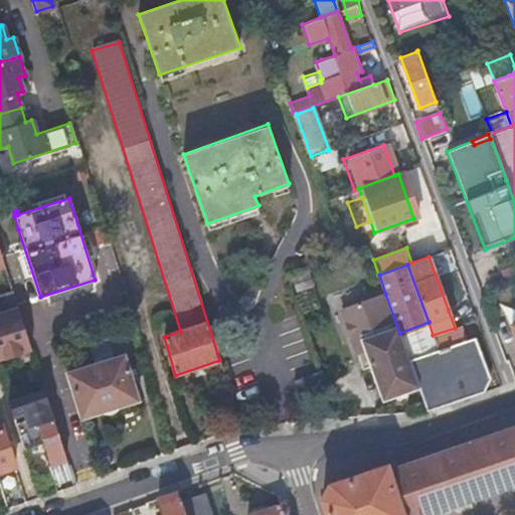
[(383,399),(419,387),(409,359),(399,333),(385,294),(342,309),(363,368),(371,365),(383,399)]
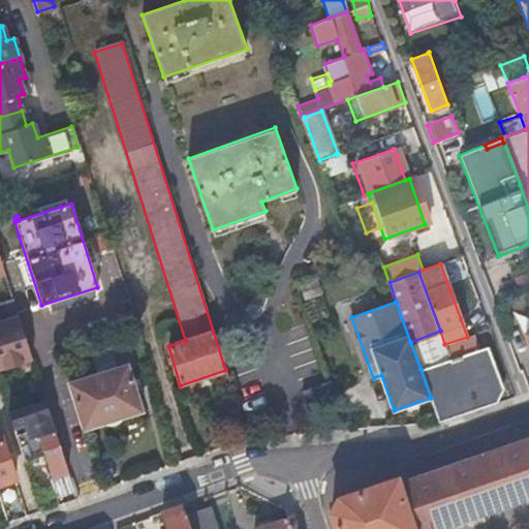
[(18,316),(0,321),(0,369),(31,360),(18,316)]
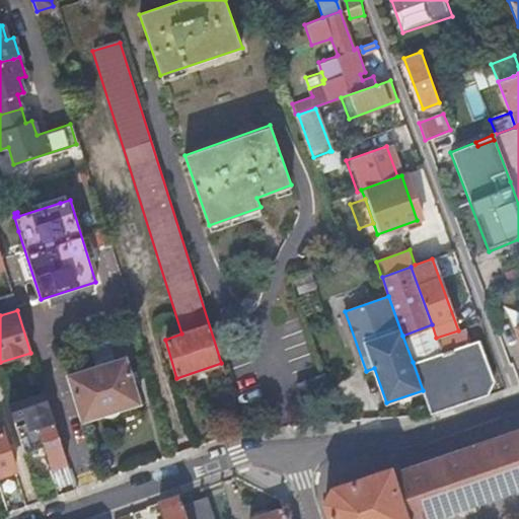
[(436,338),(432,324),(402,336),(413,362),(441,352),(436,338)]
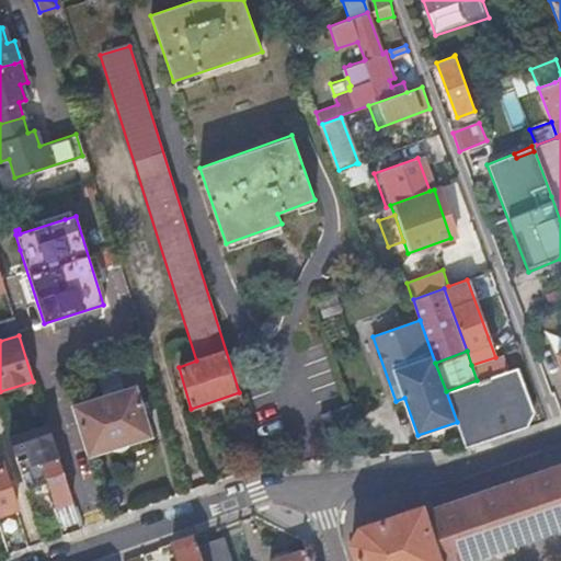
[(466,447),(528,425),(535,412),(517,367),(506,370),(501,355),(495,357),(471,365),(477,380),(446,391),(457,422),(466,447)]
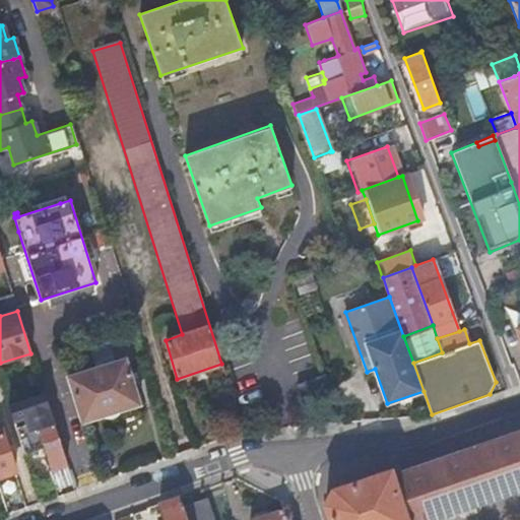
[(125,359),(67,378),(71,392),(81,424),(99,417),(102,418),(105,418),(108,418),(110,417),(113,416),(116,415),(118,413),(120,411),(139,404),(125,359)]
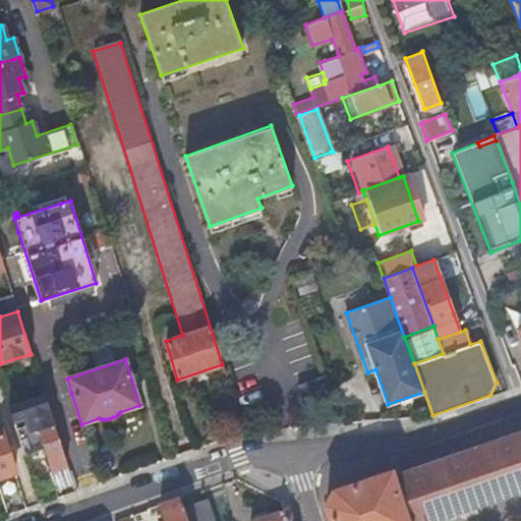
[(43,393),(7,405),(12,421),(24,417),(27,424),(15,428),(17,437),(23,455),(37,451),(33,439),(39,437),(37,430),(53,424),(43,393)]
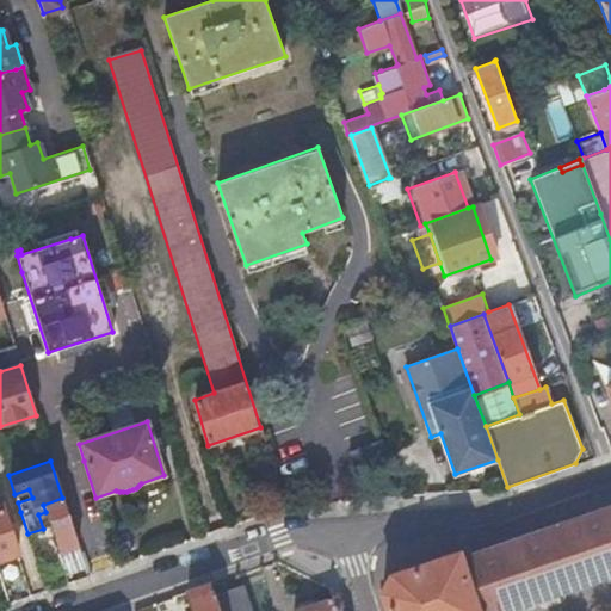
[(53,537),(57,553),(78,545),(62,498),(43,505),(45,512),(53,537)]
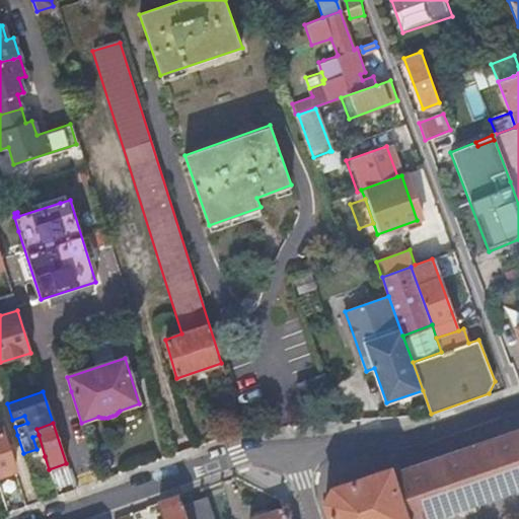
[(0,431),(0,475),(14,471),(1,431),(0,431)]
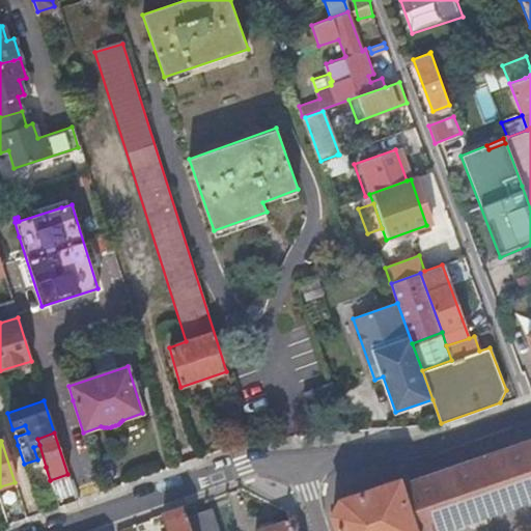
[(333,515),(338,530),(434,530),(530,498),(530,441),(420,479),(418,475),(339,502),(333,515)]
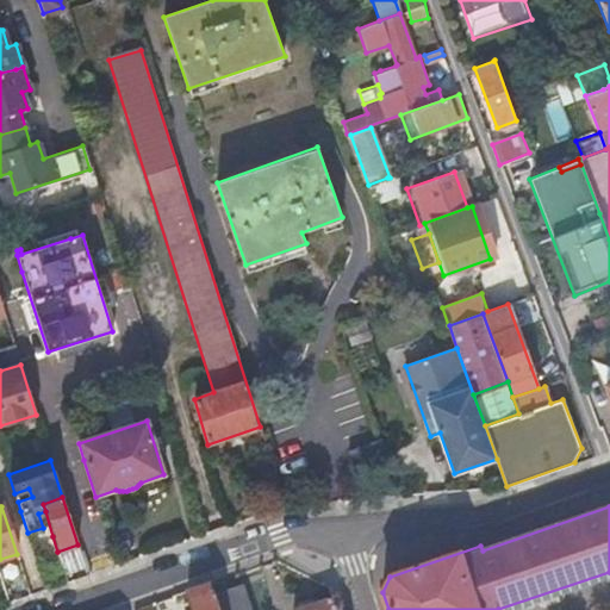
[(62,573),(64,573),(83,566),(78,545),(57,552),(56,552),(62,573)]
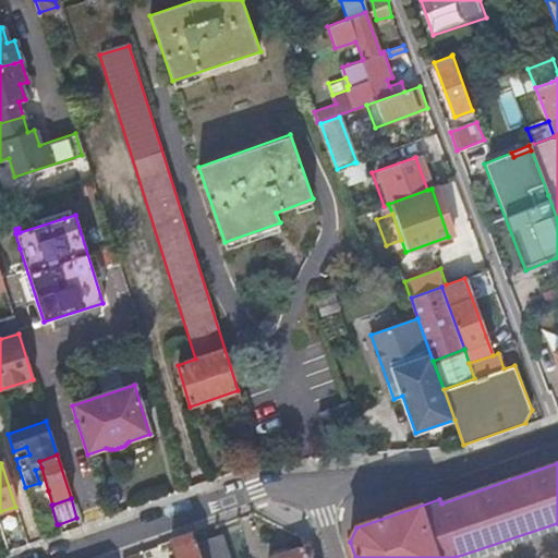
[(201,557),(196,544),(193,533),(171,541),(176,557),(201,557)]
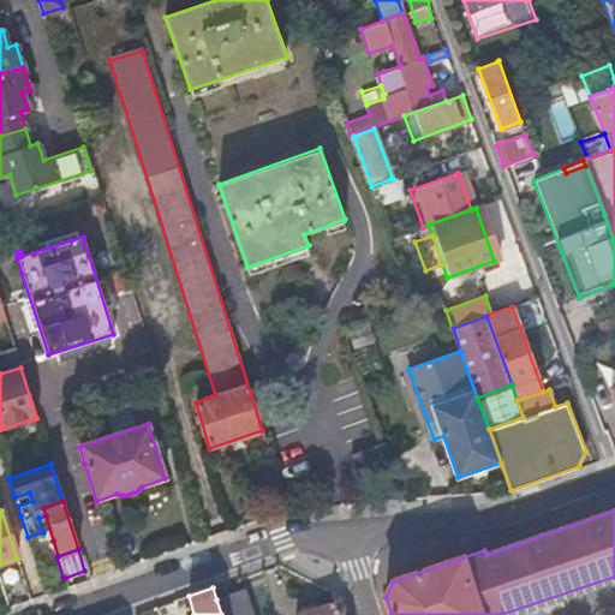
[(216,599),(221,614),(251,614),(245,590),(216,599)]
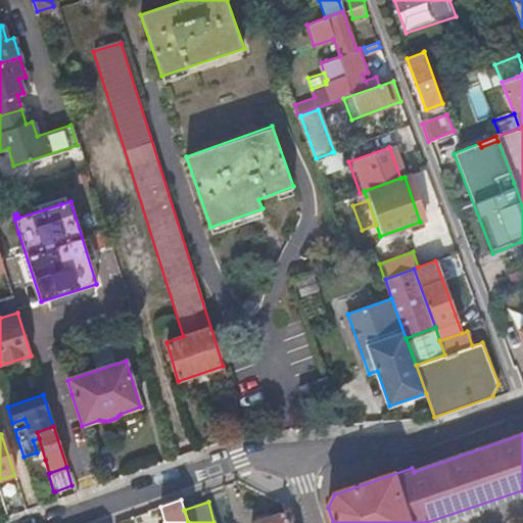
[(289,522),(287,514),(255,522),(289,522)]
